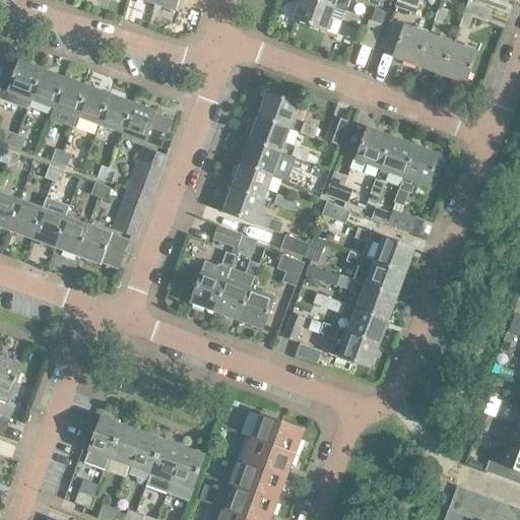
[(152,0),(151,4),(176,11),(178,0),(152,0)]
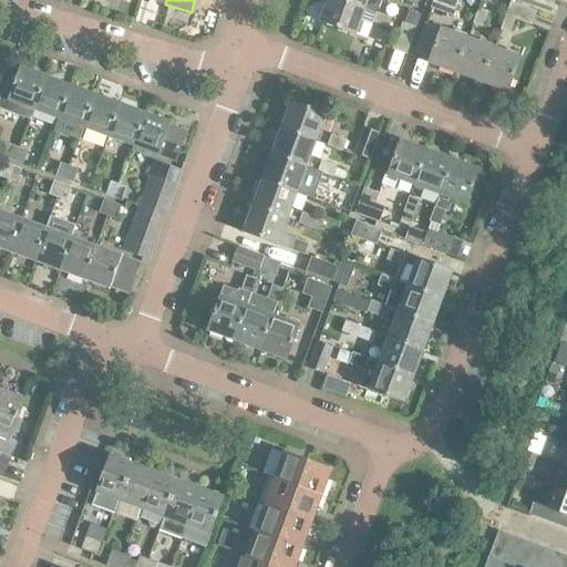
[(328,0),(320,22),(354,34),(363,8),(341,0),(328,0)]
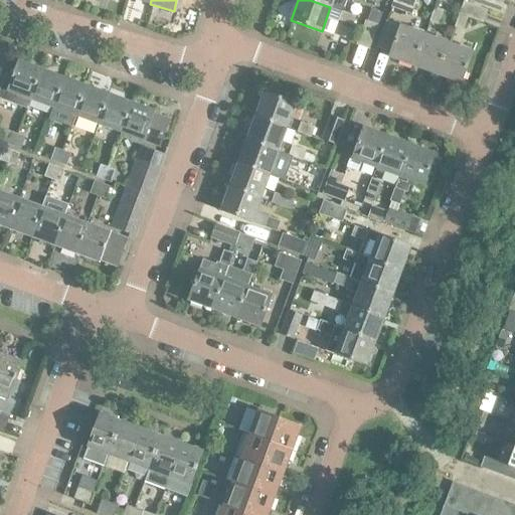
[(410,0),(392,0),(389,8),(410,16),(415,2),(410,0)]
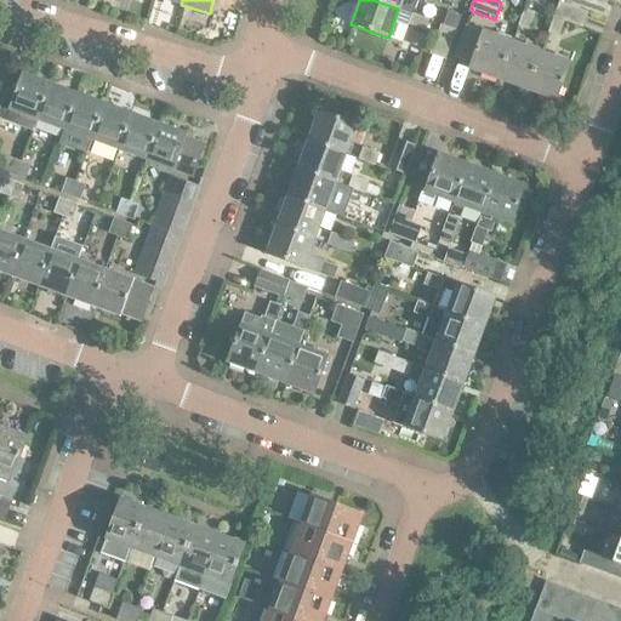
[(564,21),(582,28),(587,12),(559,3),(548,33),(558,36),(564,21)]
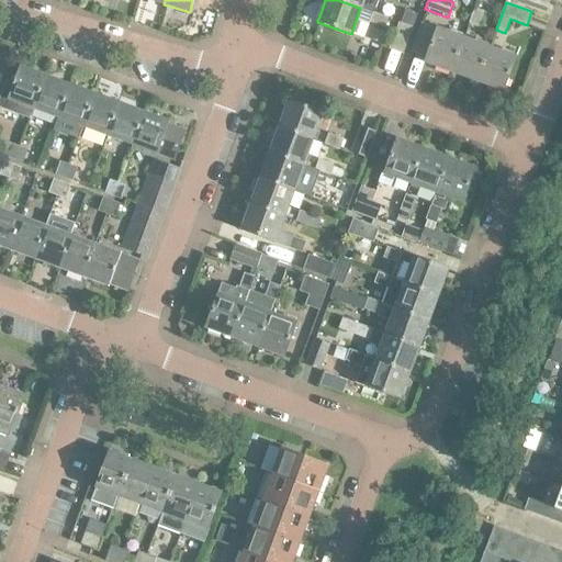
[(405,10),(400,23),(403,25),(412,27),(417,14),(405,10)]
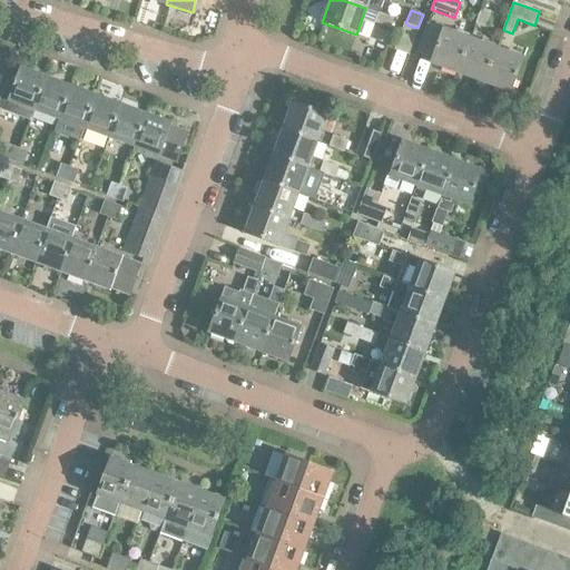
[(475,23),(484,28),(490,13),(480,10),(475,23)]
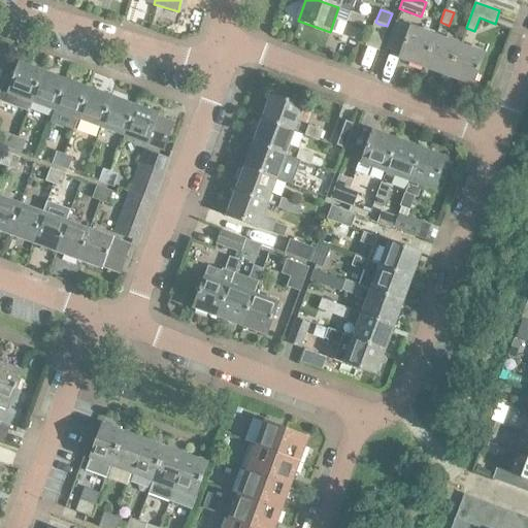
[(351,11),(348,21),(361,25),(364,17),(351,11)]
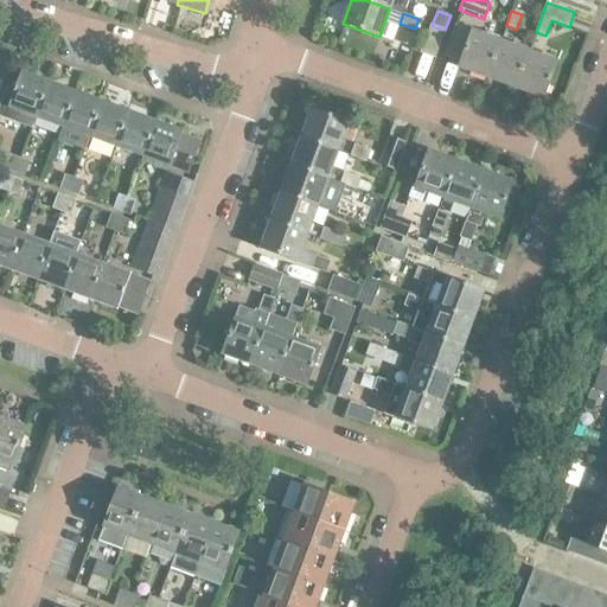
[(434,58),(445,30),(435,27),(432,25),(430,25),(420,52),(434,58)]
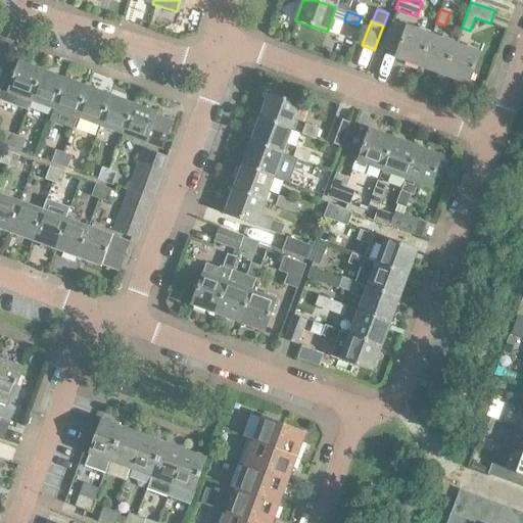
[(431,36),(407,27),(395,57),(419,66),(431,36)]
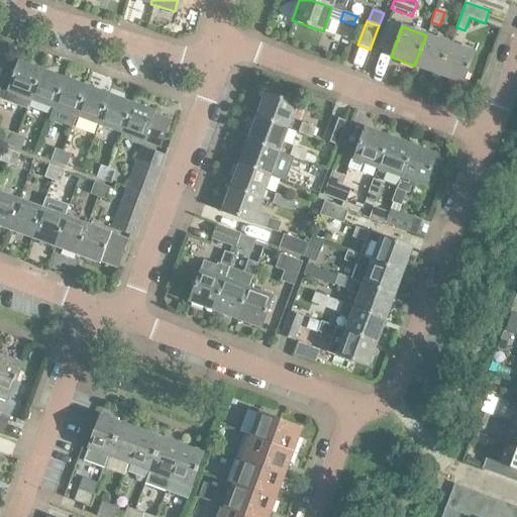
[(450,44),(426,35),(414,66),(438,75),(450,44)]
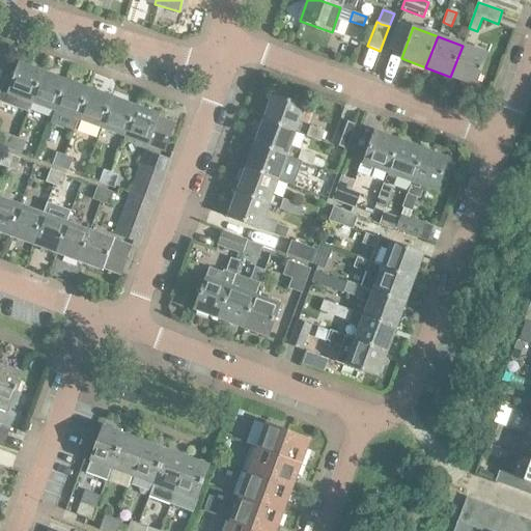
[(450,77),(475,86),(486,54),(463,46),(450,77)]
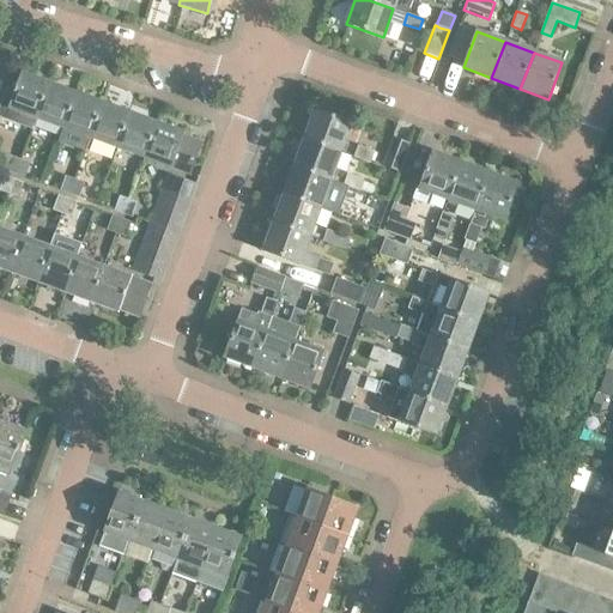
[(6,89),(0,105),(0,117),(31,129),(36,119),(49,83),(20,73),(14,91),(6,89)]
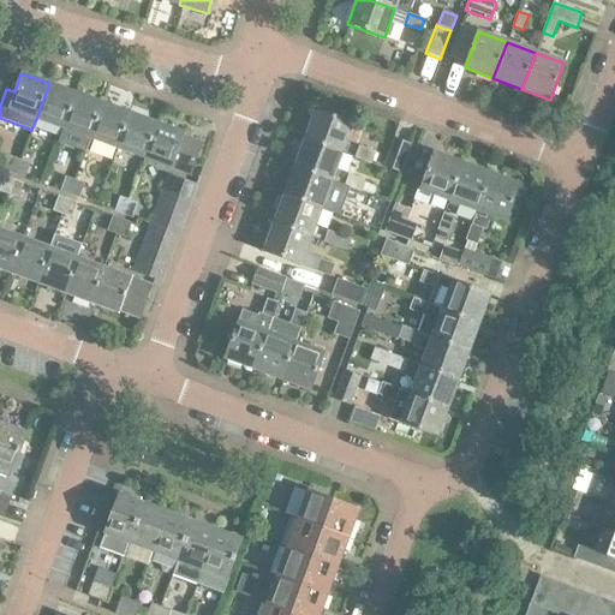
[(76,94),(49,83),(36,119),(63,129),(76,94)]
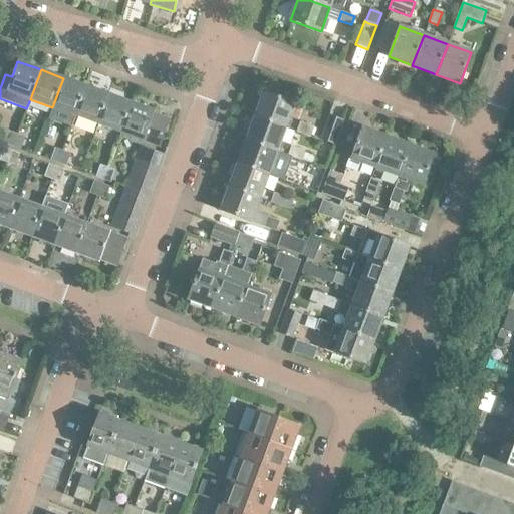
[(75,115),(86,86),(63,78),(52,107),(75,115)]
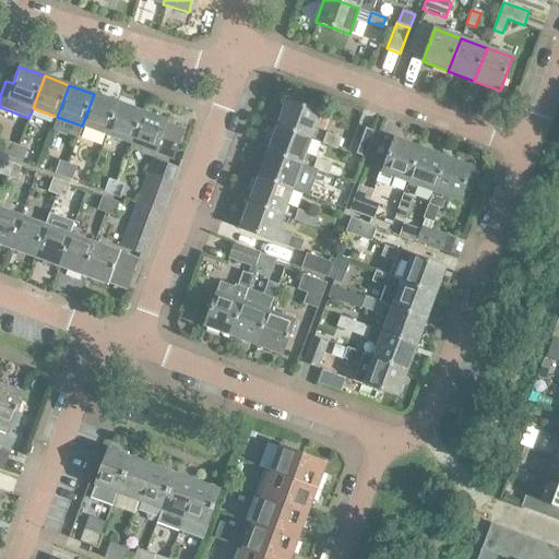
[(118,103),(94,94),(82,126),(106,135),(118,103)]
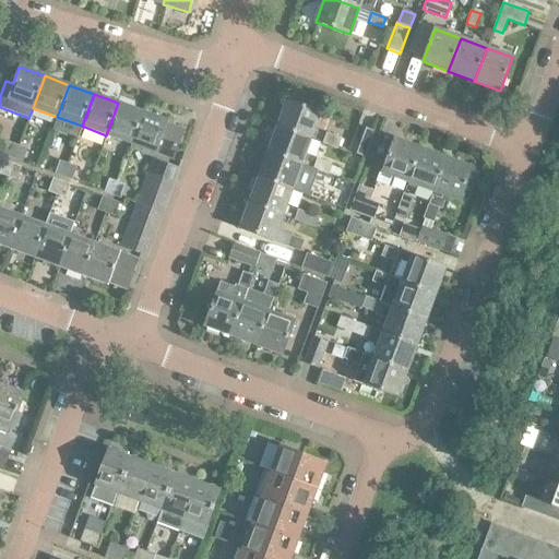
[(320,113),(287,100),(277,127),(310,139),(320,113)]
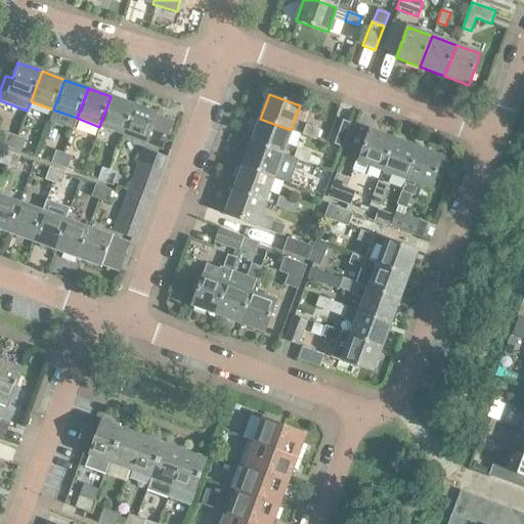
[(123,135),(134,104),(111,96),(99,127),(123,135)]
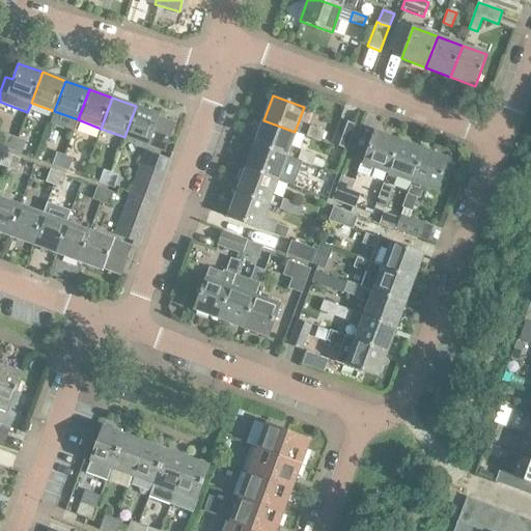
[(136,106),(124,137),(164,151),(174,123),(159,117),(160,115),(136,106)]
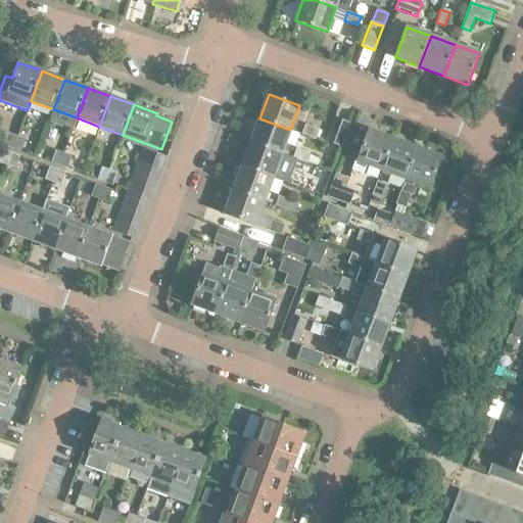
[(290,130),(259,119),(251,142),(282,153),(290,130)]
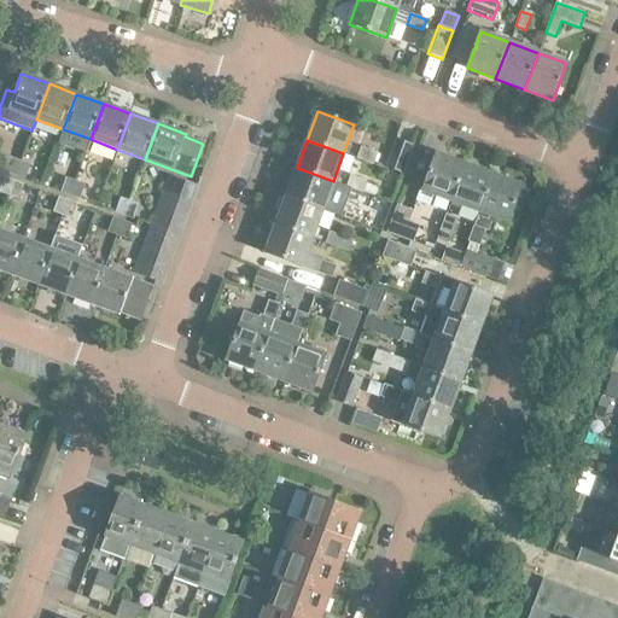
[(386,167),(401,173),(412,145),(396,140),(386,167)]
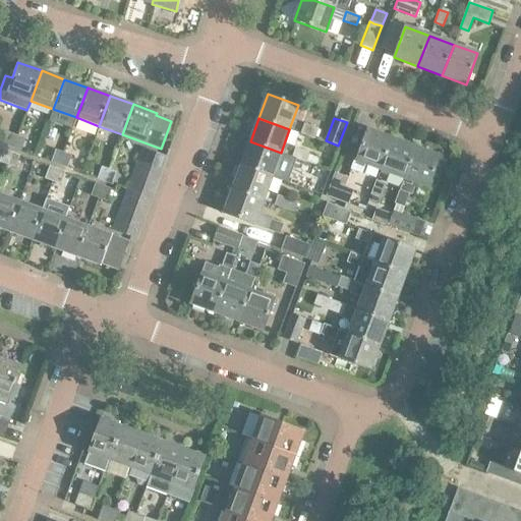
[(300,133),(313,137),(315,129),(303,124),(300,133)]
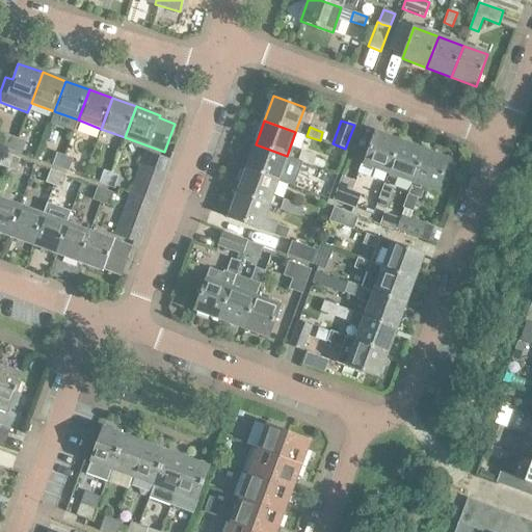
[(400,141),(375,133),(360,174),(371,178),(375,168),(389,173),(400,141)]
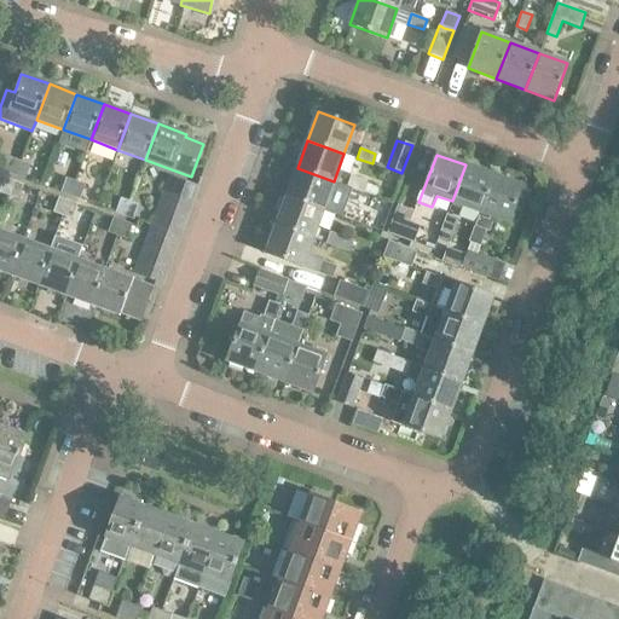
[(11,158),(6,173),(15,177),(21,162),(11,158)]
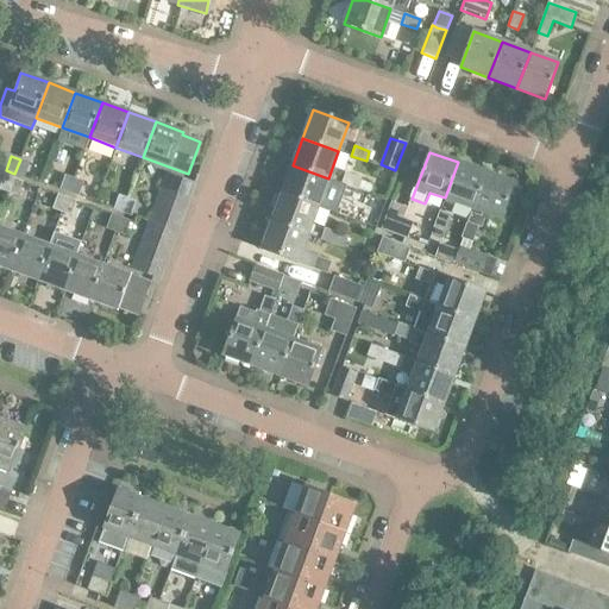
[(20,159),(14,174),(24,177),(29,163),(20,159)]
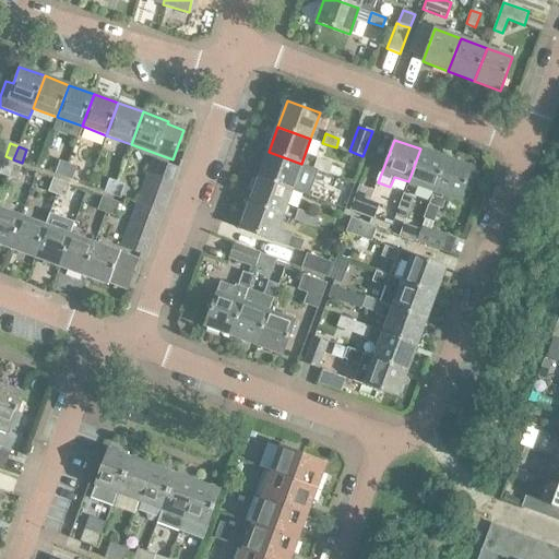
[(433,191),(445,158),(420,149),(408,181),(433,191)]
